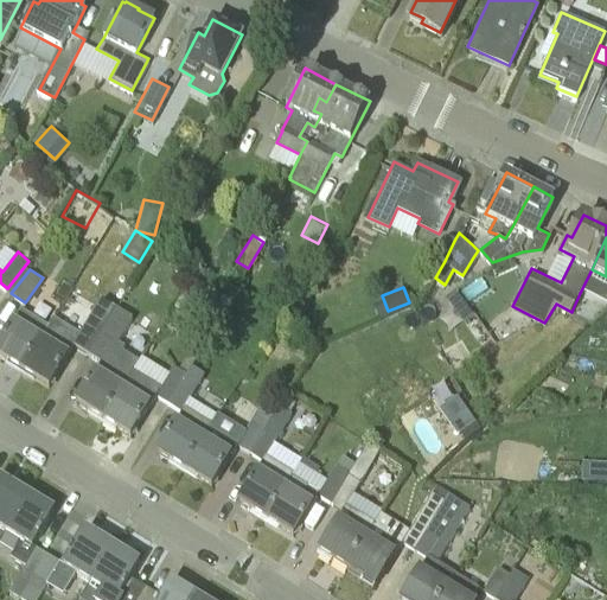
[(388,311),(382,297),(372,301),(378,316),(388,311)]
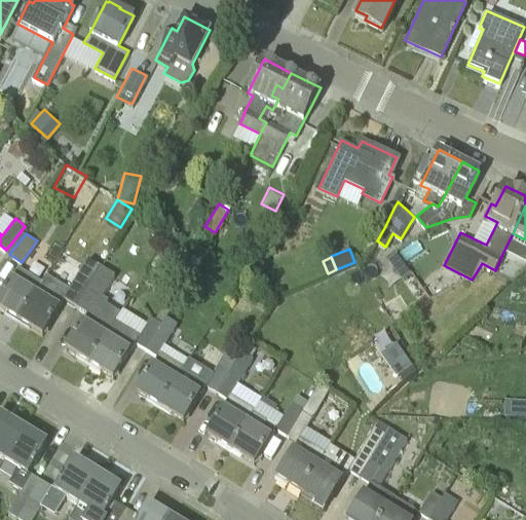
[(75,305),(100,265),(88,259),(69,290),(64,298),(75,305)]
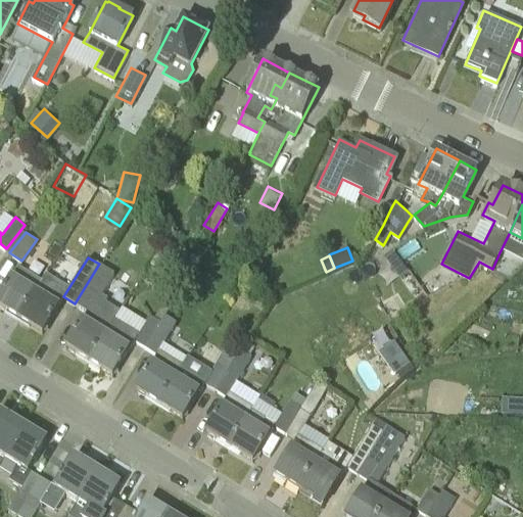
[(0,304),(18,317),(36,288),(42,278),(18,264),(0,293),(0,304)]
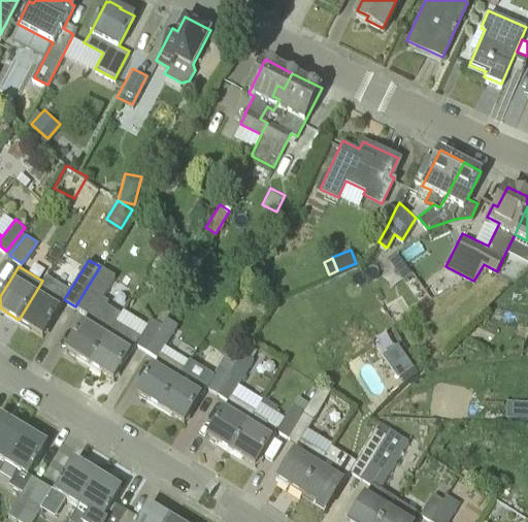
[(90,362),(112,326),(116,321),(121,312),(106,303),(108,300),(102,296),(114,275),(100,266),(75,306),(88,314),(66,349),(90,362)]
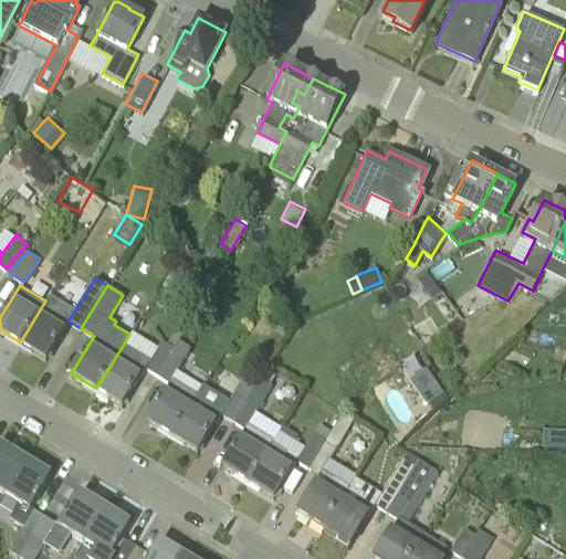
[(45,357),(64,327),(69,319),(69,320),(74,312),(49,295),(45,301),(39,312),(20,343),(45,357)]
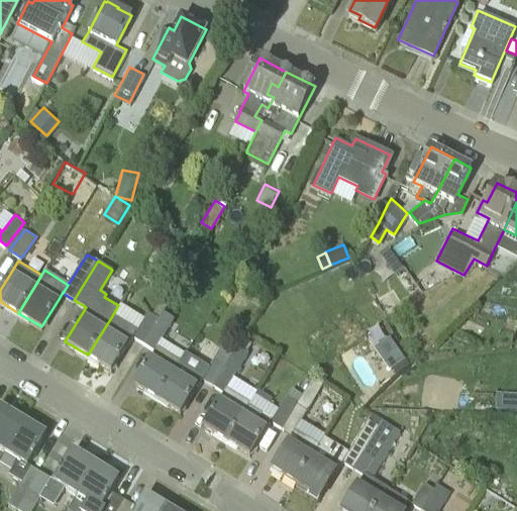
[(110,319),(88,354),(111,369),(132,334),(143,341),(159,316),(147,309),(135,328),(113,314),(110,319)]
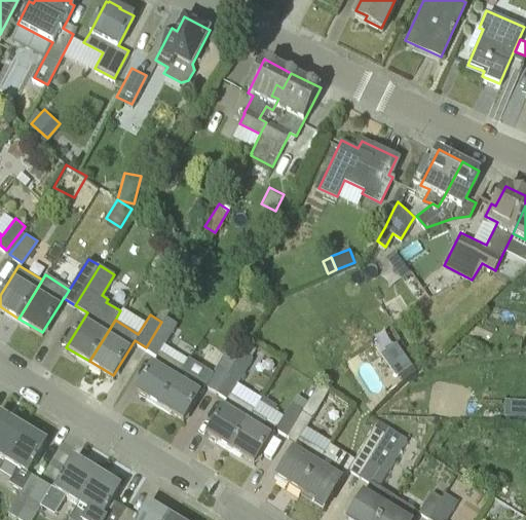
[(178,376),(183,367),(159,353),(161,347),(178,322),(165,314),(161,322),(146,347),(157,355),(153,362),(137,390),(160,404),(178,376)]
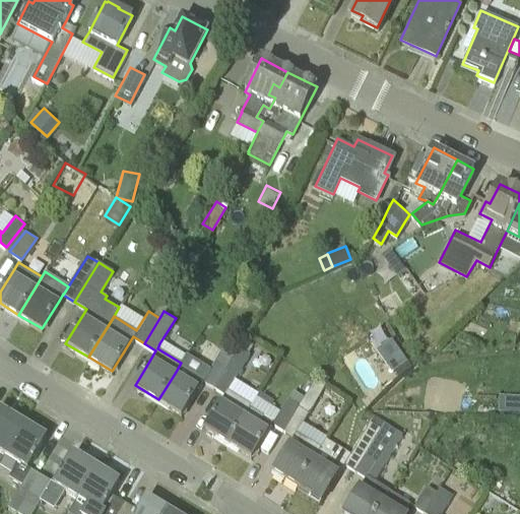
[(376,347),(395,375),(410,364),(391,336),(376,347)]
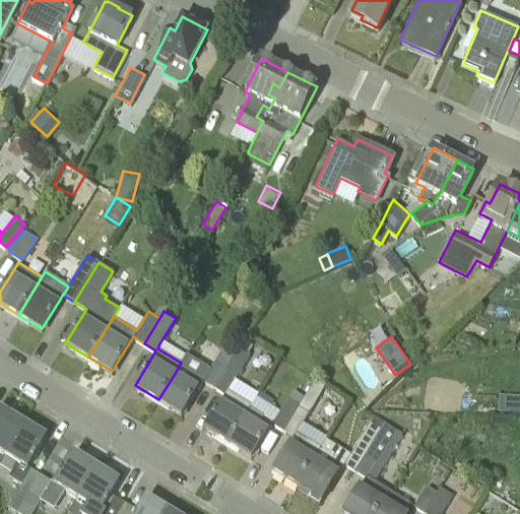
[(230,385),(250,351),(239,344),(214,386),(225,393),(205,428),(228,442),(250,405),(253,399),(230,385)]
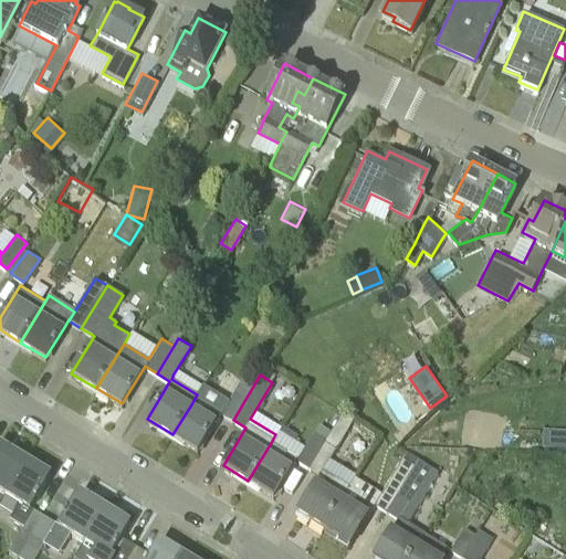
[(233,420),(252,387),(240,379),(223,407),(198,391),(197,394),(191,404),(173,434),(198,450),(220,412),(233,420)]
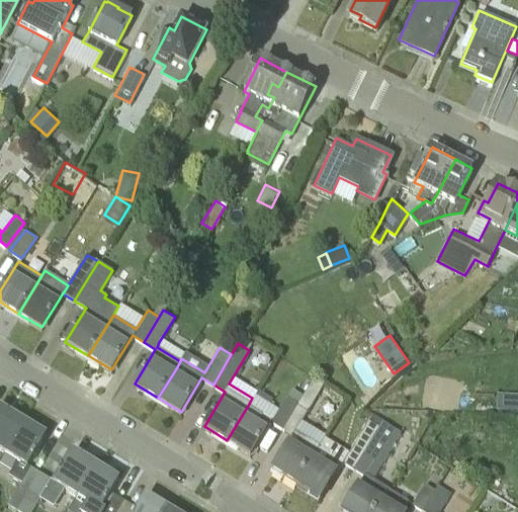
[(296,483),(319,443),(295,429),(324,381),(314,375),(297,402),(282,427),(293,434),(272,468),(296,483)]
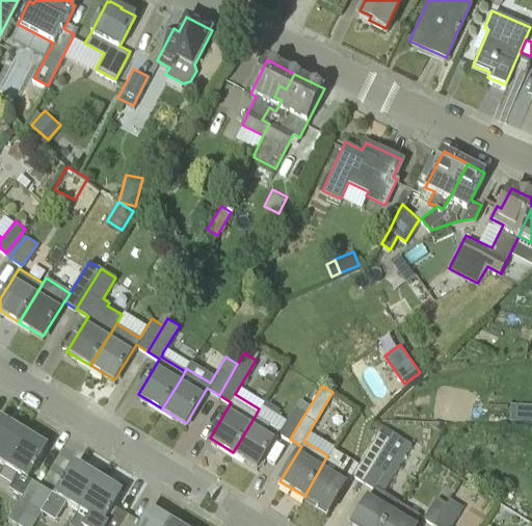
[(531,419),(531,403),(510,402),(510,419),(531,419)]
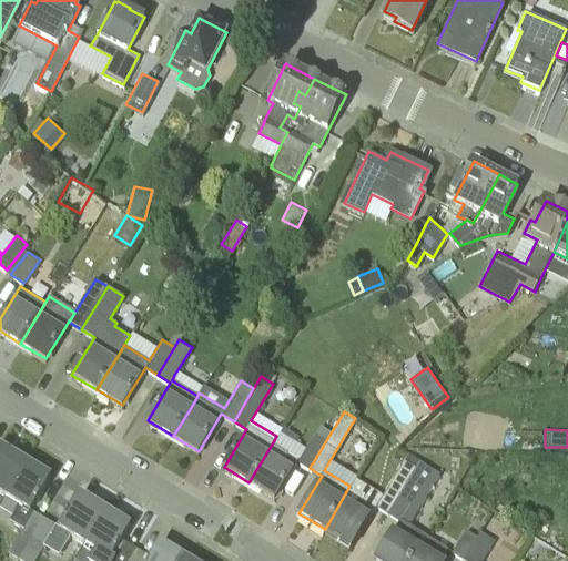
[(310,468),(326,440),(314,432),(297,460),(310,468)]
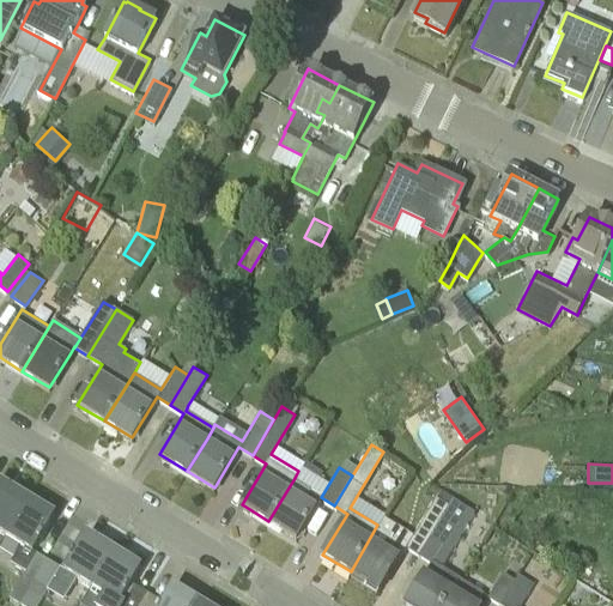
[(295,478),(268,521),(296,538),(316,505),(319,501),(307,495),(311,488),(295,478)]
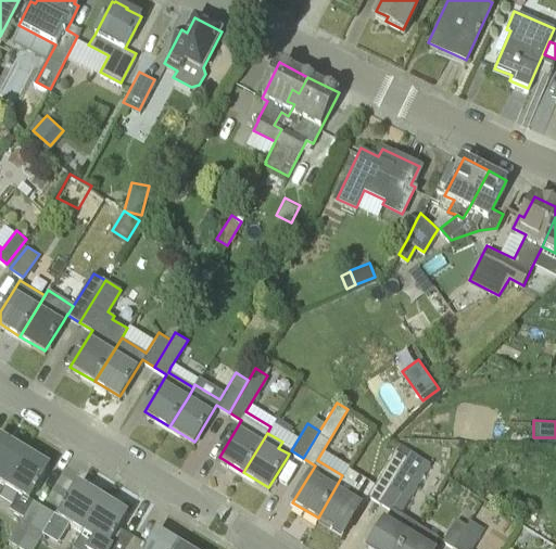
[(0,482),(3,484),(24,450),(0,435),(0,482)]
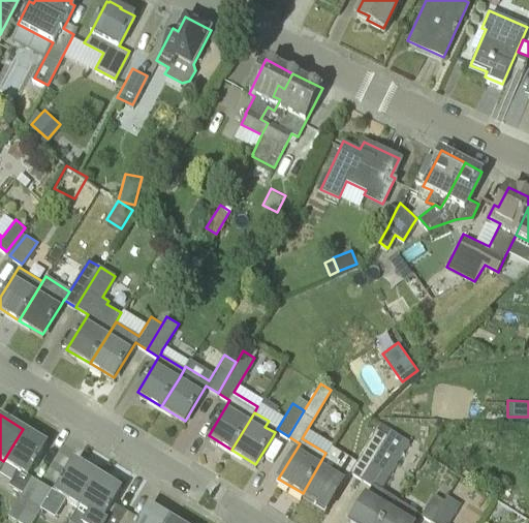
[(380,422),(376,427),(387,434),(391,428),(380,422)]
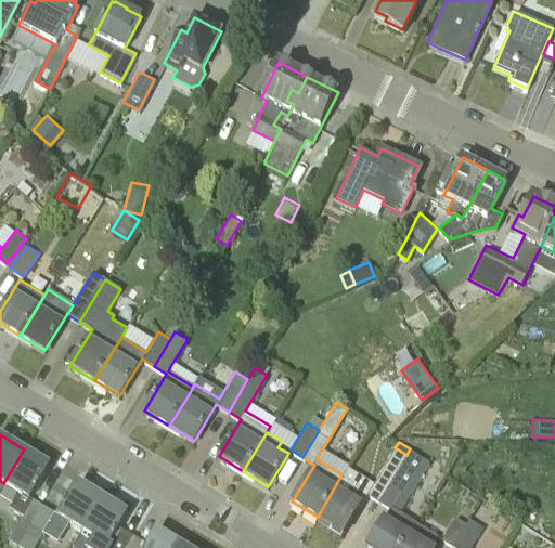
[(378,499),(407,455),(395,447),(374,482),(348,466),(341,474),(318,517),(343,532),(366,492),(378,499)]
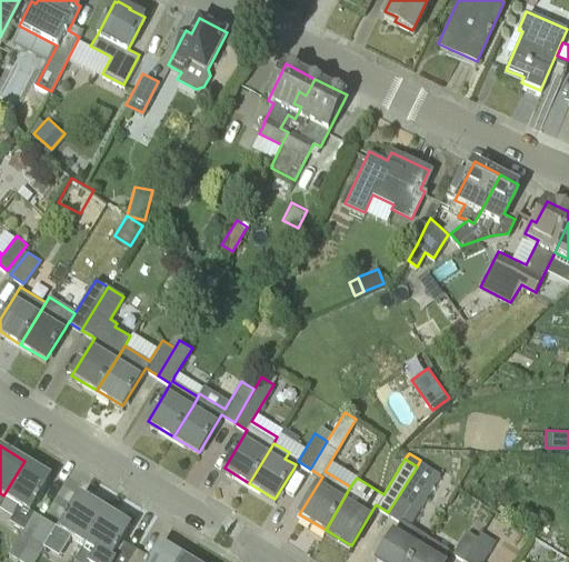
[(377,561),(409,561),(427,534),(409,523),(440,473),(420,460),(417,467),(388,512),(400,520),(395,530),(376,561),(377,561)]
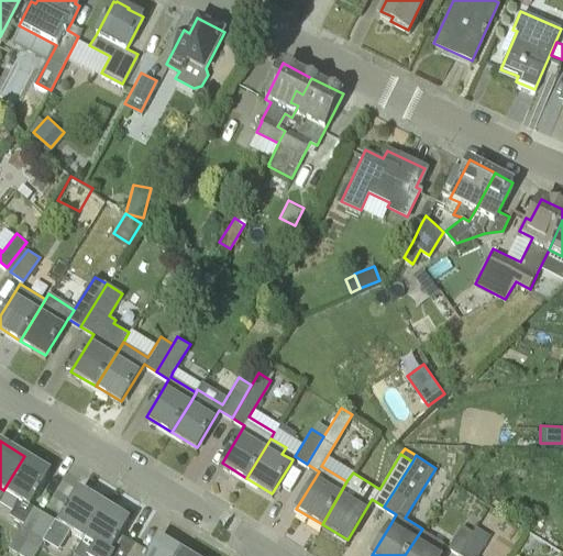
[(19,553),(32,532),(44,511),(31,502),(50,471),(24,456),(3,490),(18,499),(9,513),(22,522),(8,546),(19,553)]
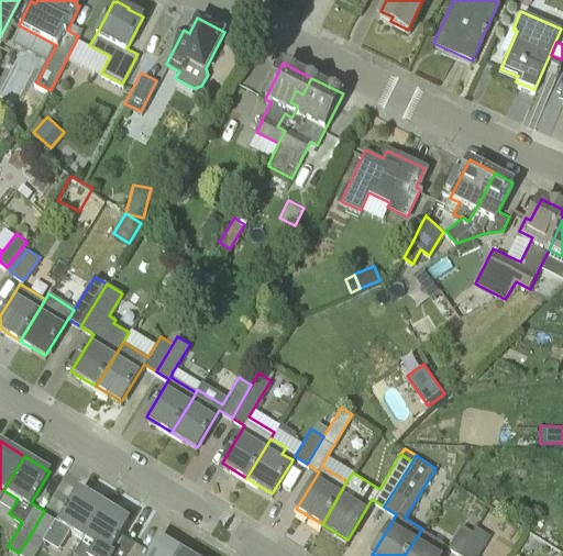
[(83,538),(103,503),(78,489),(59,520),(44,511),(32,532),(19,553),(24,555),(33,555),(46,535),(59,544),(68,530),(83,538)]
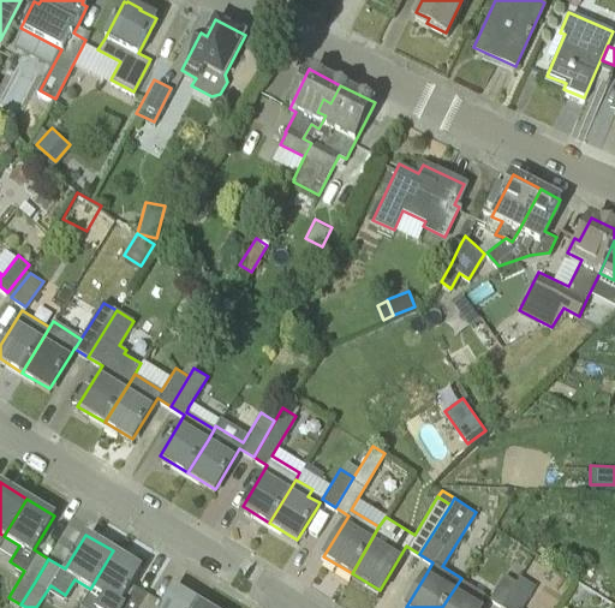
[(137,607),(147,591),(131,582),(141,567),(113,550),(90,589),(82,604),(87,607),(137,607)]
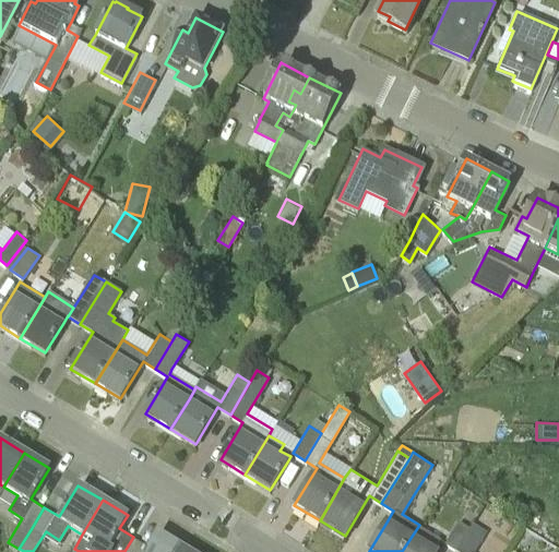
[(458,550),(470,526),(459,519),(444,542),(458,550)]
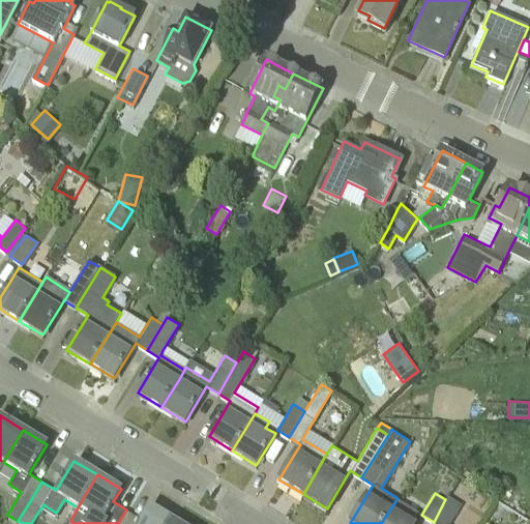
[(445,499),(434,522),(437,523),(448,523),(462,503),(447,495),(445,499)]
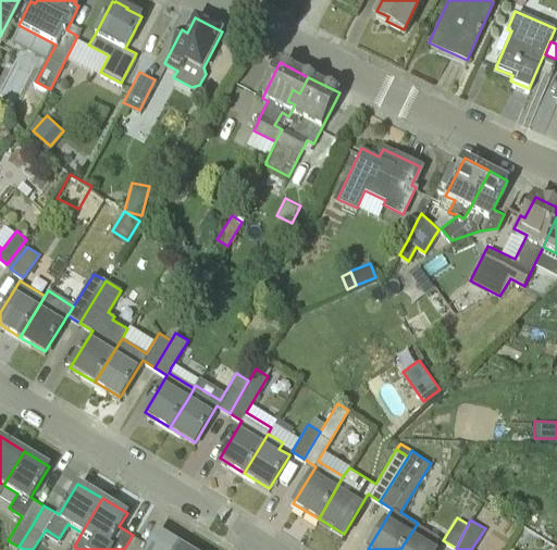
[(418,523),(400,549),(435,549),(436,549),(433,547),(440,536),(418,523)]
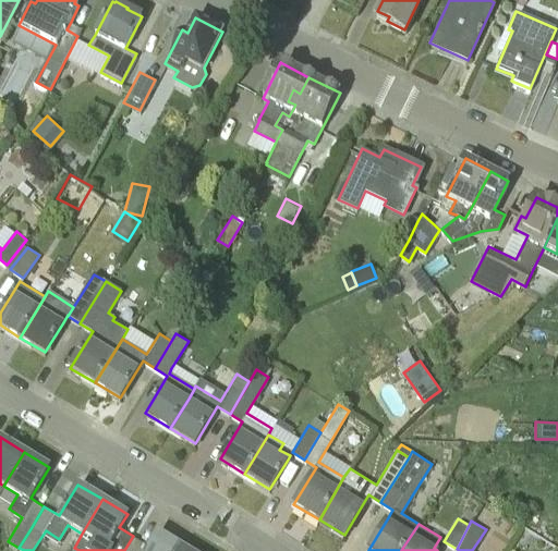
[(178,550),(181,547),(156,531),(148,545),(133,536),(124,550),(178,550)]
